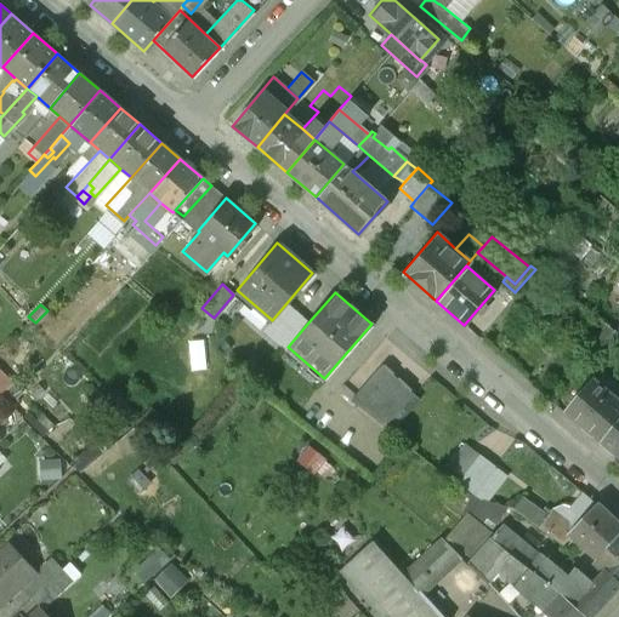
[(273,340),(274,340),(296,314),(285,304),(272,320),(271,319),(261,330),(273,340)]
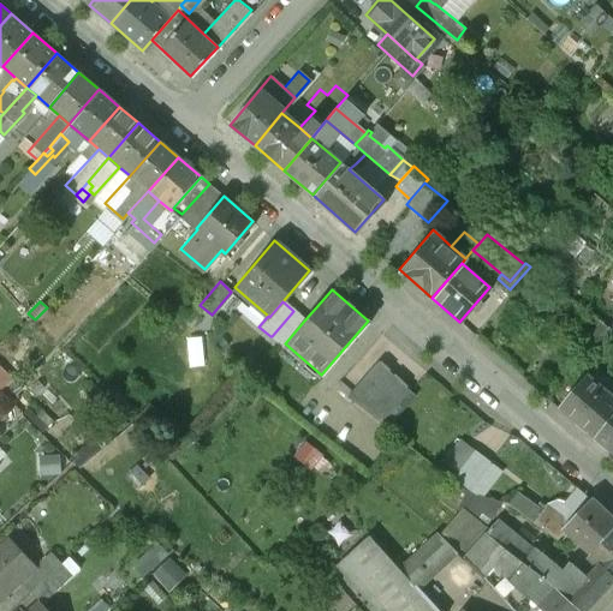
[(612,310),(603,303),(593,316),(612,331),(612,310)]
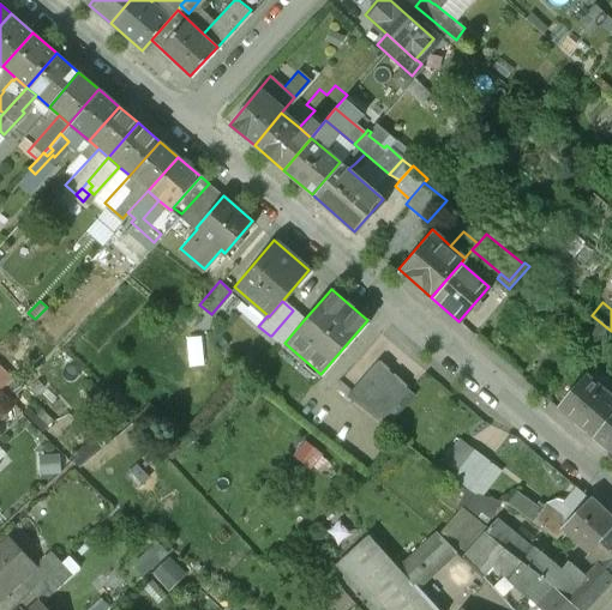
[(282,345),(285,343),(304,320),(293,310),(271,336),(282,345)]
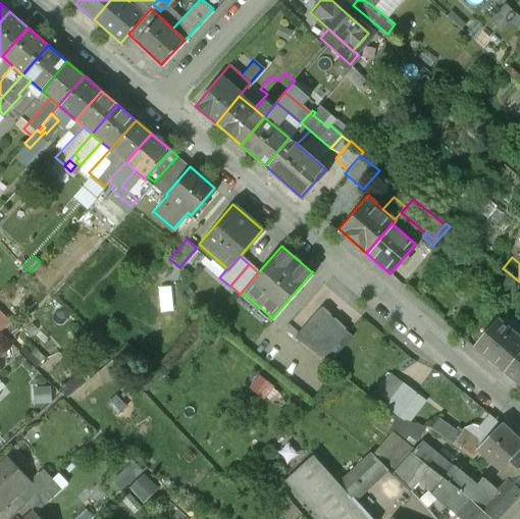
[(519,311),(519,290),(510,302),(519,311)]
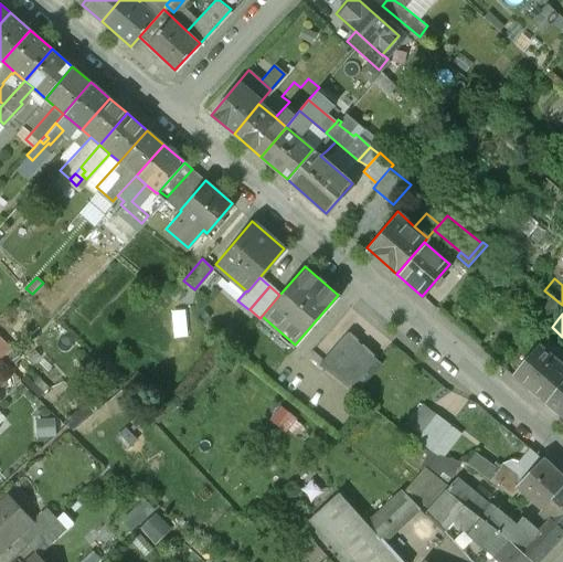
[(347,330),(318,362),(350,386),(376,357),(347,330)]
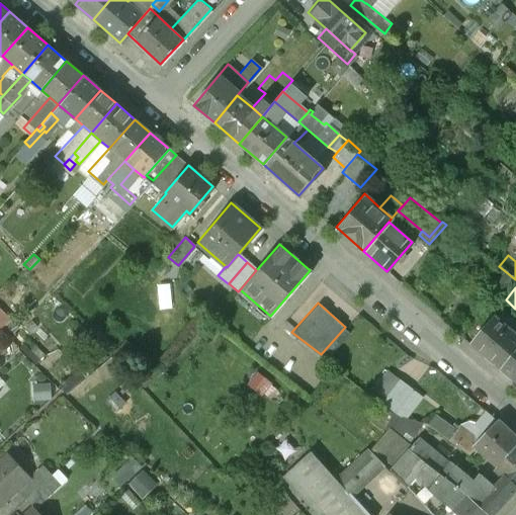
[(0,327),(3,324),(12,333),(18,327),(0,308),(0,327)]
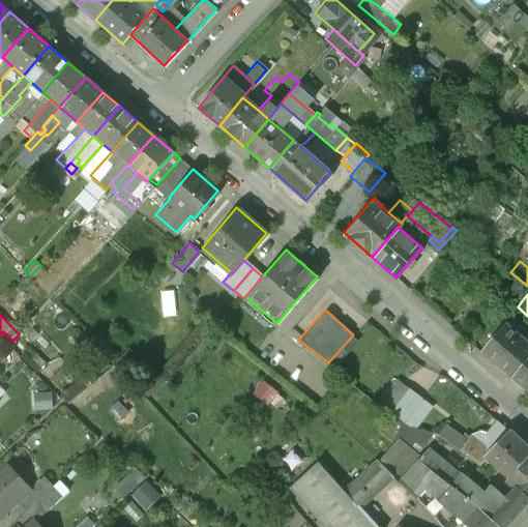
[(527,356),(527,344),(503,323),(479,350),(510,377),(527,356)]
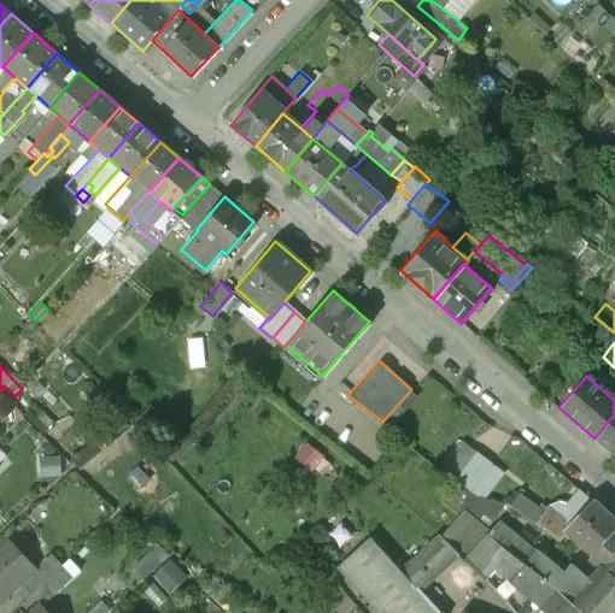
[(614,414),(595,438),(614,455),(614,414)]
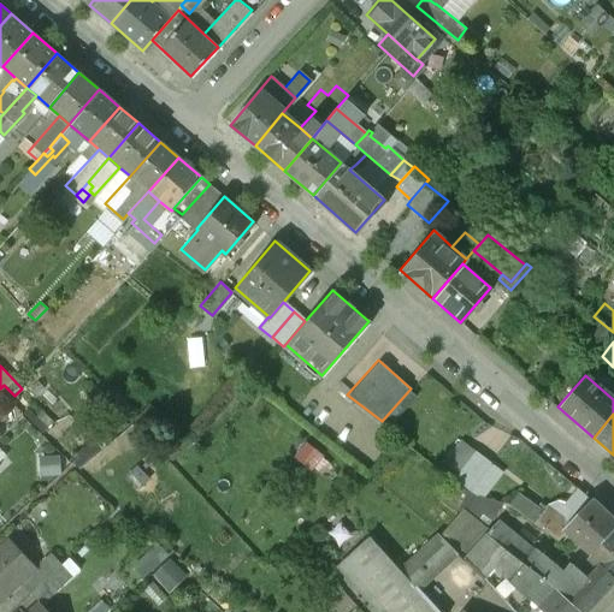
[(455,443),(440,467),(468,486),(480,494),(497,470),(455,443)]
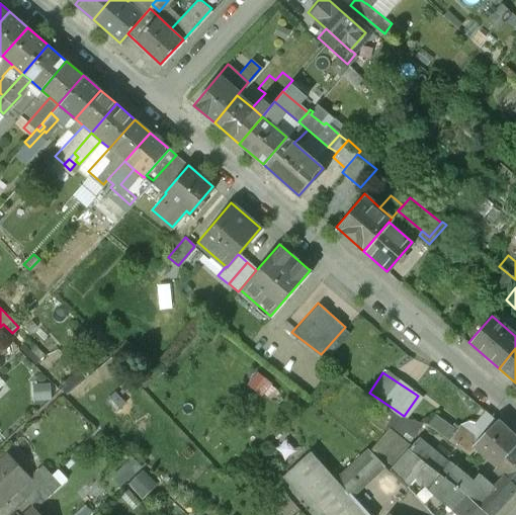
[(33,399),(50,398),(49,381),(32,382),(33,399)]
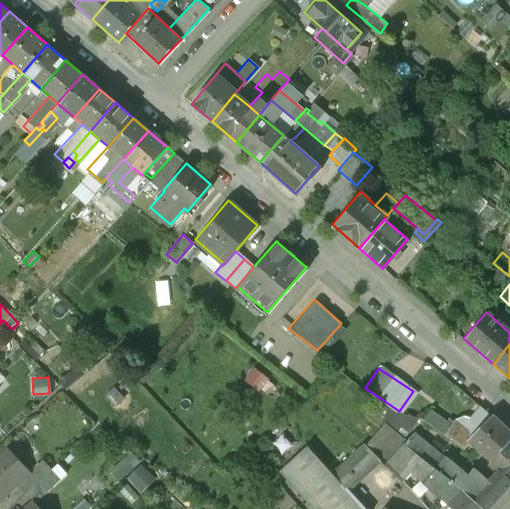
[(399,411),(389,404),(378,423),(381,425),(403,442),(412,432),(409,430),(415,418),(399,411)]
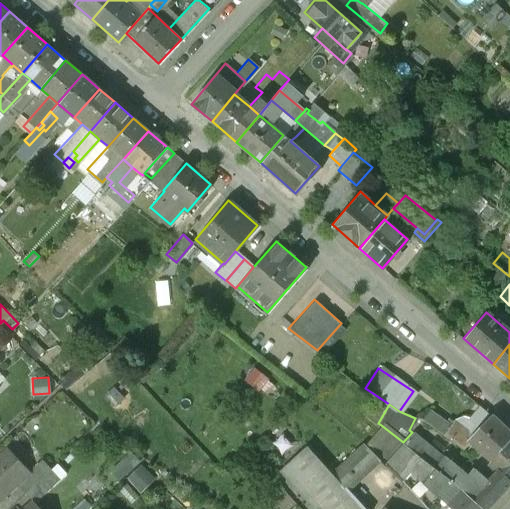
[(481,405),(463,420),(472,426),(468,433),(429,408),(422,418),(463,447),(470,440),(468,438),(490,414),(481,405)]
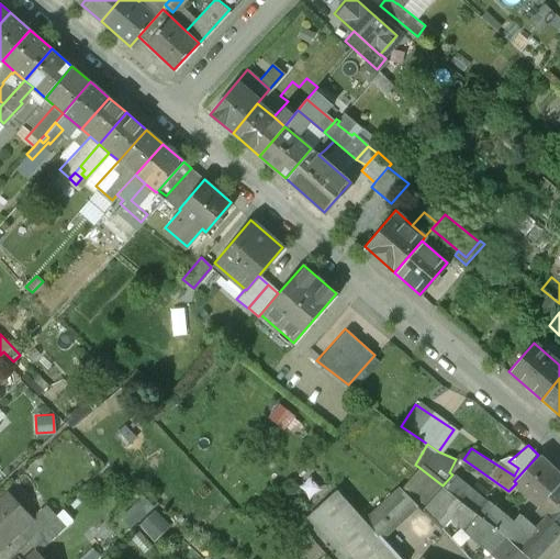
[(559,482),(559,474),(538,455),(514,481),(516,483),(539,506),(539,505),(559,482)]
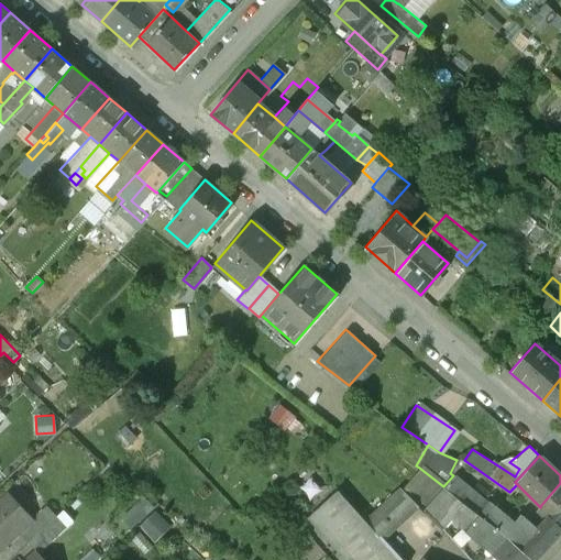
[(462,503),(443,486),(419,468),(400,489),(414,502),(441,527),(447,520),(457,528),(459,526),(482,546),(497,529),(477,515),(462,503)]
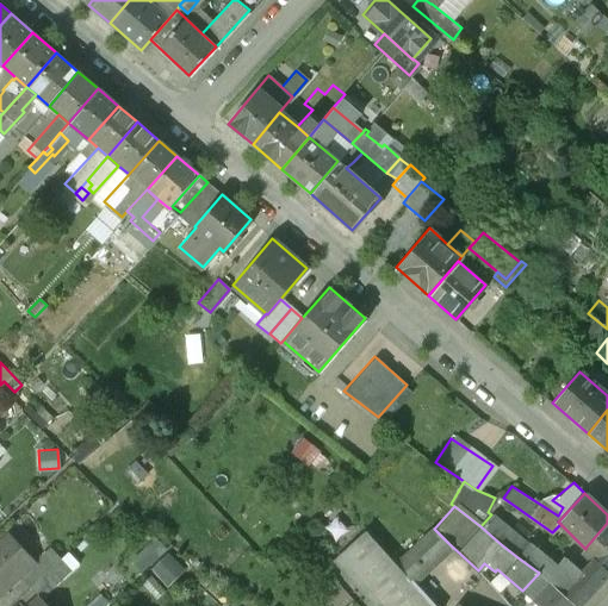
[(517,557),(529,543),(491,514),(481,526),(501,544),(517,557)]
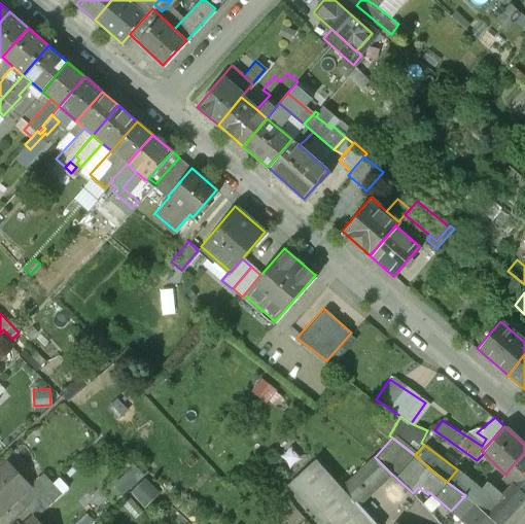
[(524,452),(505,474),(505,475),(512,481),(524,493),(524,452)]
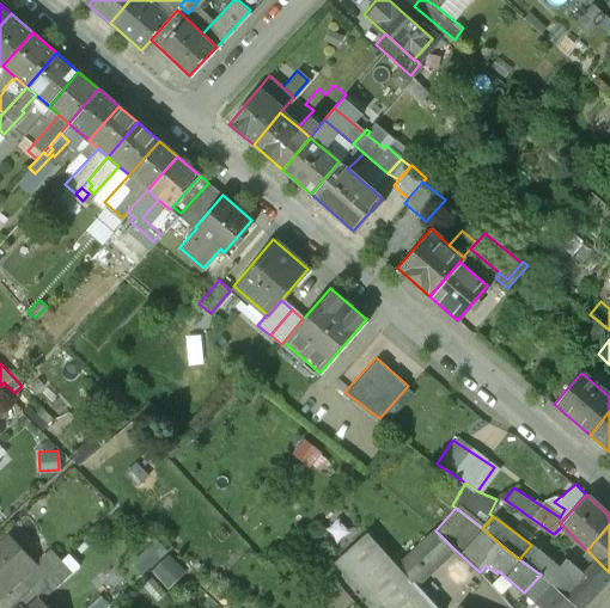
[(395,564),(365,530),(334,558),(378,607),(433,607),(409,581),(450,545),(435,530),(434,529),(395,564)]
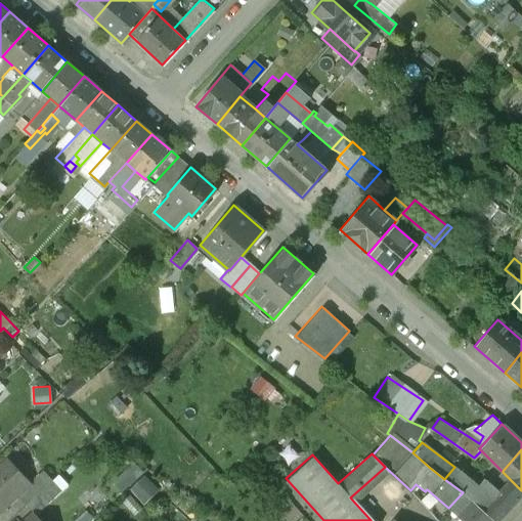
[(4,461),(0,464),(0,509),(15,494),(27,484),(25,483),(4,461)]
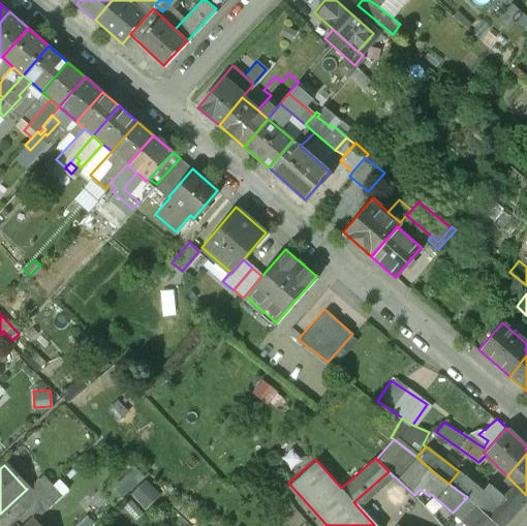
[(504,494),(491,482),(484,489),(459,471),(448,484),(467,497),(475,505),(476,504),(501,525),(526,497),(526,495),(514,483),(504,494)]
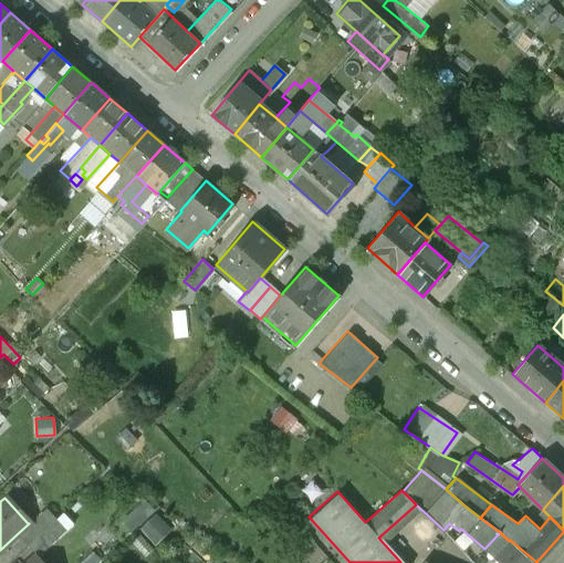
[(29,523),(17,534),(27,545),(54,519),(43,507),(27,522),(29,523)]
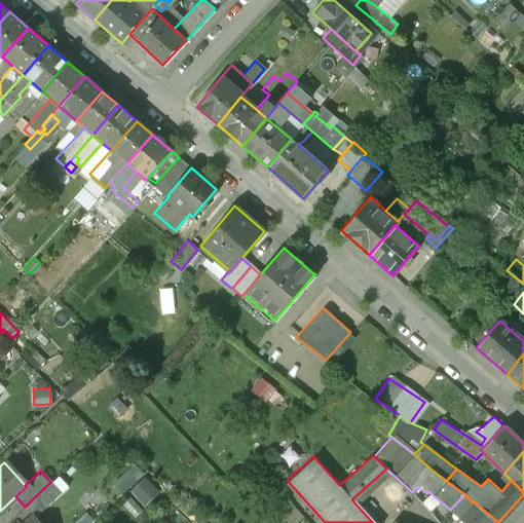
[(157,490),(143,476),(128,489),(143,505),(157,490)]
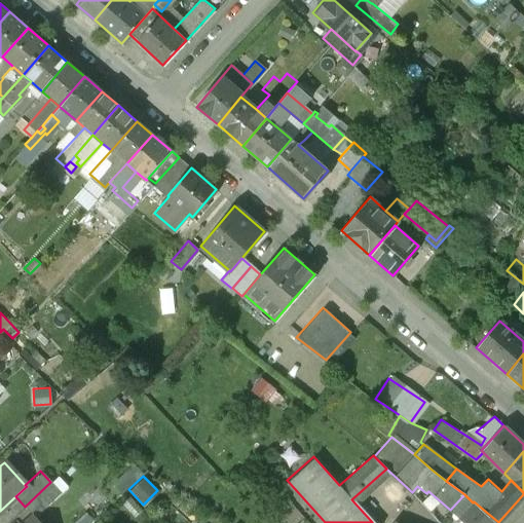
[(60,492),(50,482),(25,507),(34,517),(60,492)]
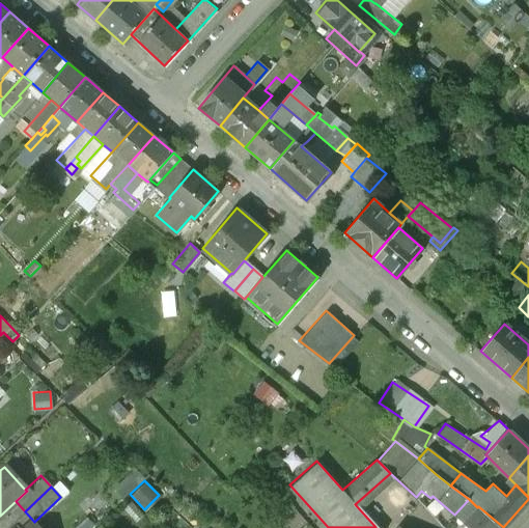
[(502,527),(503,527),(478,506),(477,507),(469,499),(454,515),(468,527),(502,527)]
